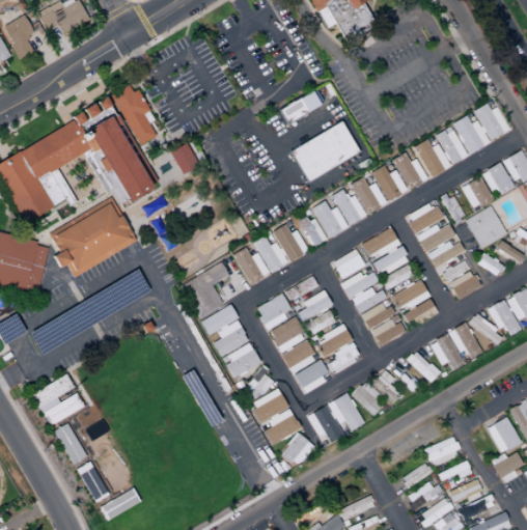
[(61,0),(38,14),(49,31),(59,25),(63,33),(89,20),(78,0),(61,0)]
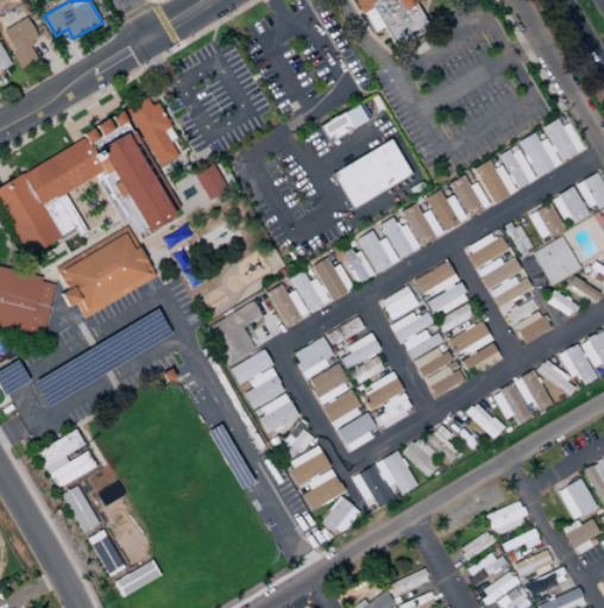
[(5,29),(23,66),(38,58),(31,43),(41,38),(30,17),(5,29)]
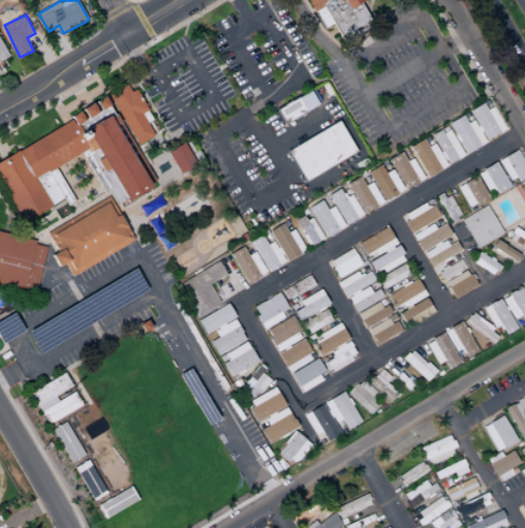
[(0,35),(0,73),(5,70),(1,61),(11,56),(0,35)]
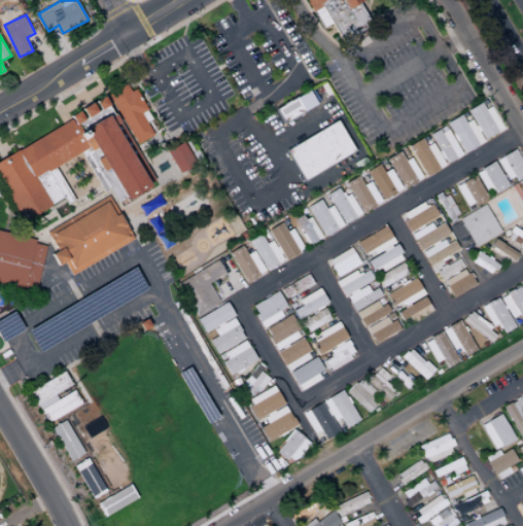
[(155,136),(144,112),(149,110),(138,88),(133,91),(129,84),(112,93),(138,145),(155,136)]
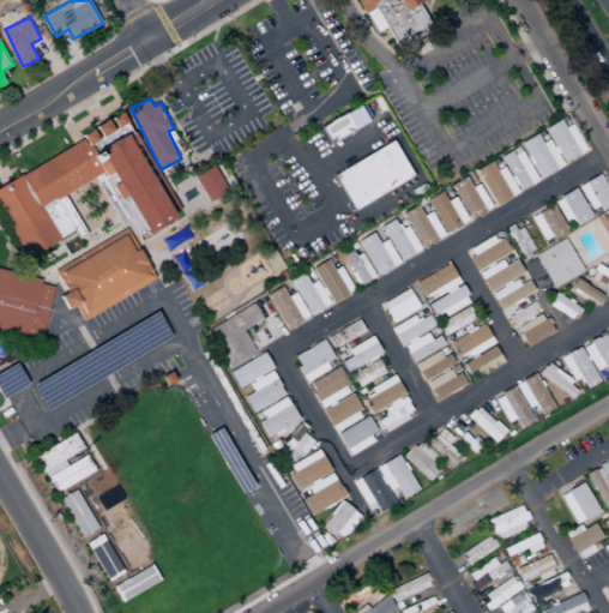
[(325,125),(333,142),(372,122),(363,106),(325,125)]
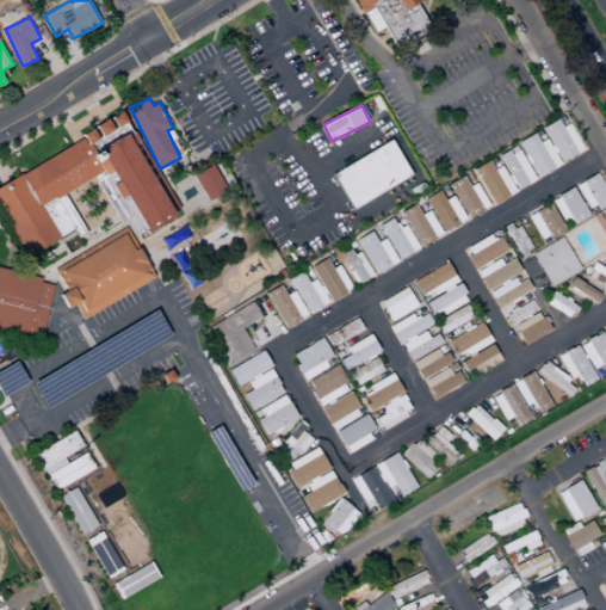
[(0,199),(28,256),(84,228),(66,192),(100,176),(133,239),(180,215),(128,110),(111,117),(115,124),(0,182),(0,199)]
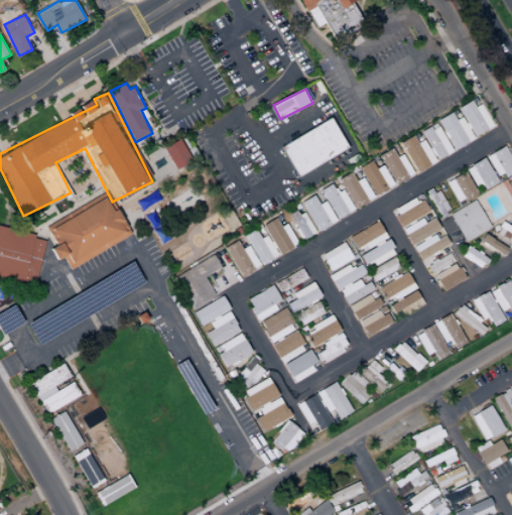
[(460,107),(465,117),(458,120),(454,113),(441,119),(456,147),(494,128),(479,98),(460,107)]
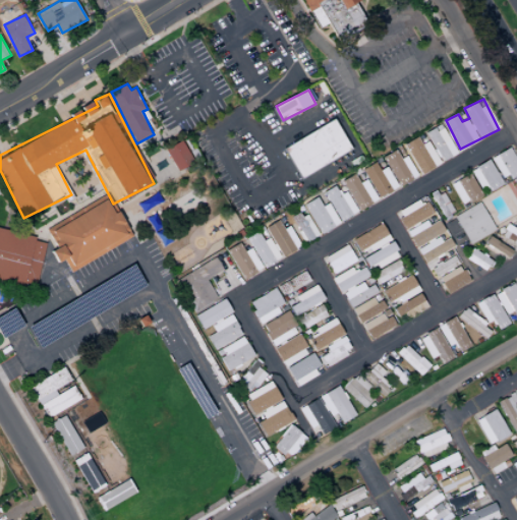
[(286,146),(301,177),(353,151),(338,120),(286,146)]
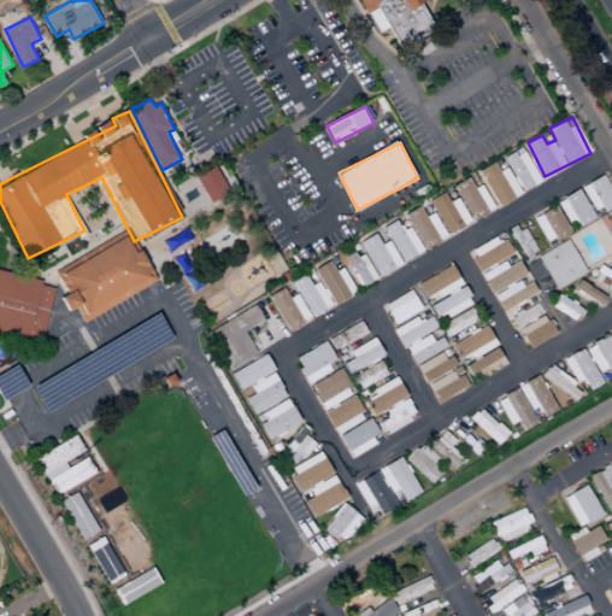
[(527,148),(510,157),(525,191),(543,182),(527,148)]
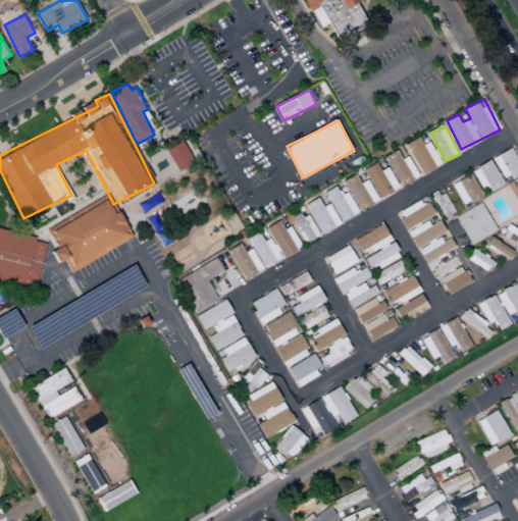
[(424,144),(421,137),(408,143),(422,174),(443,165),(431,141),(424,144)]
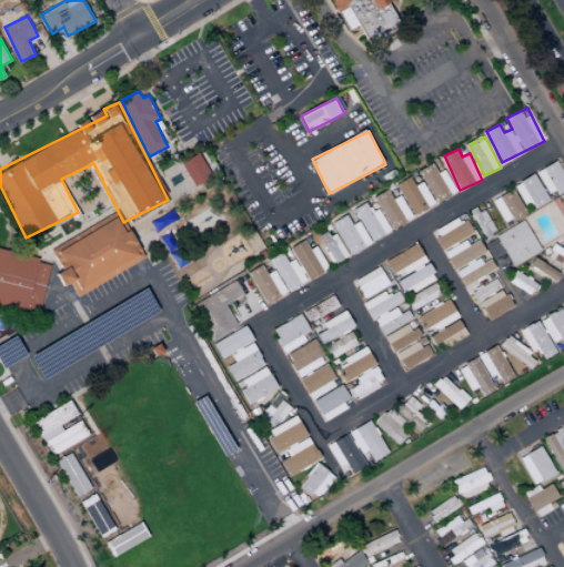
[(183,161),(194,186),(213,178),(202,152),(183,161)]
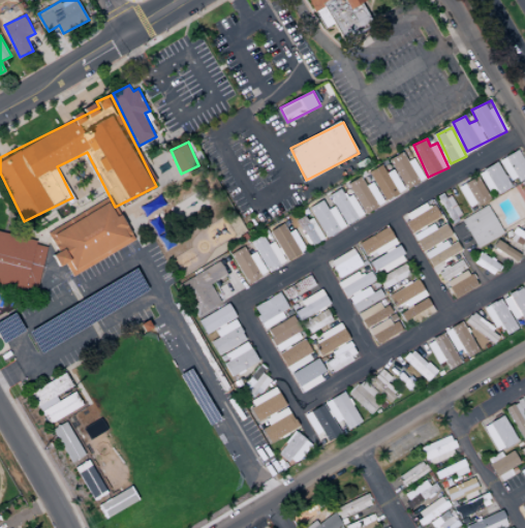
[(515,184),(524,178),(524,157),(520,149),(500,159),(515,184)]
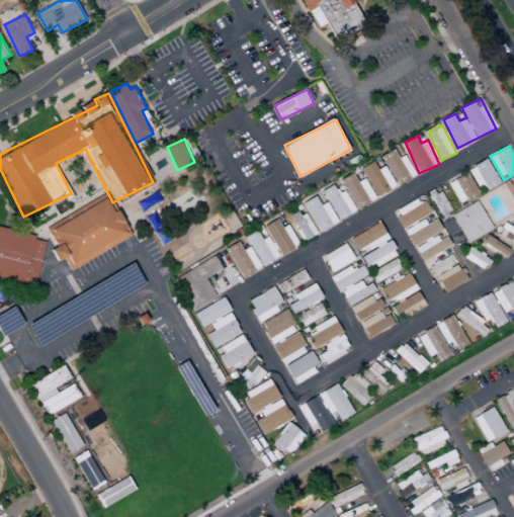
[(383,154),(397,185),(417,177),(408,154),(400,158),(396,149),(383,154)]
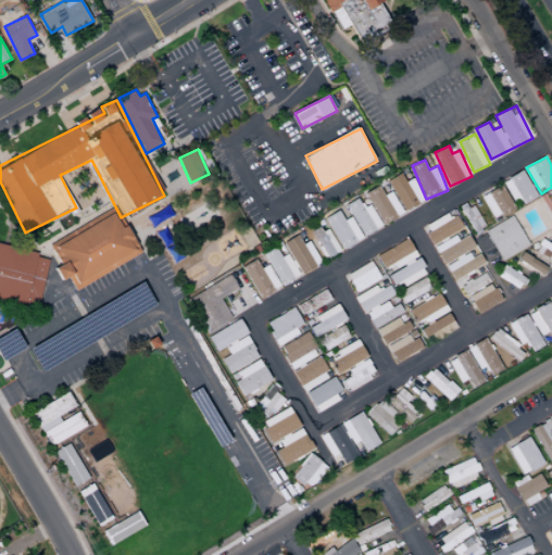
[(525,203),(539,197),(525,169),(504,180),(514,200),(522,197),(525,203)]
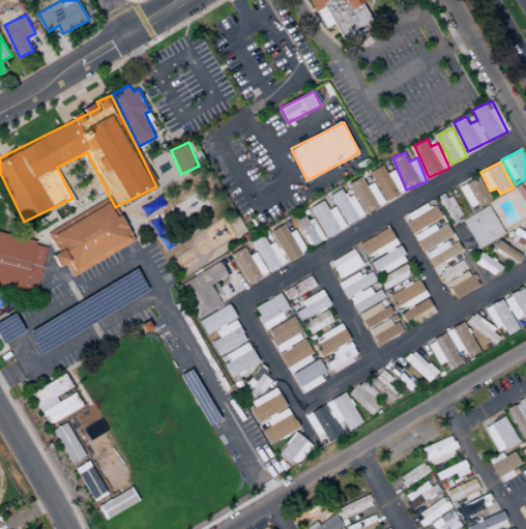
[(387,173),(384,166),(373,170),(384,200),(406,190),(397,169),(387,173)]
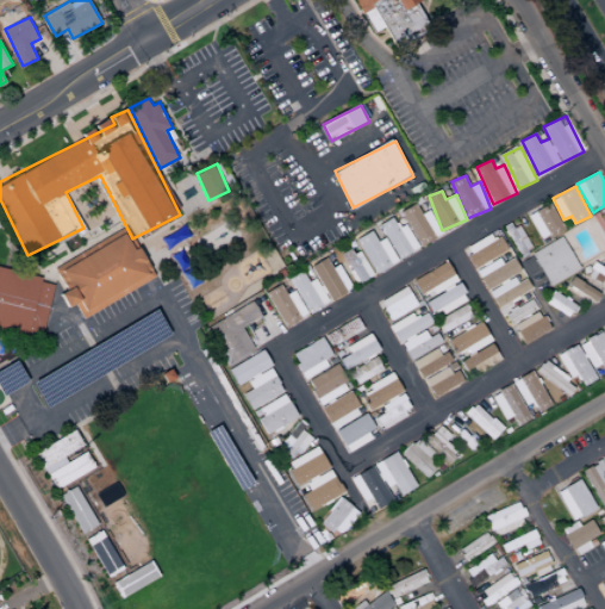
[(530,215),(543,240),(566,228),(553,203),(530,215)]
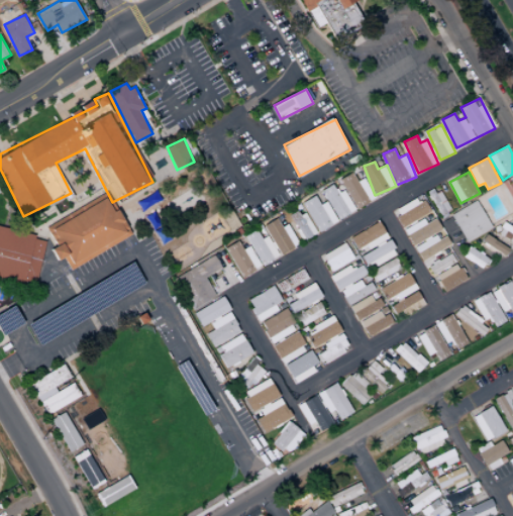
[(367,177),(358,181),(354,173),(341,179),(357,209),(378,199),(367,177)]
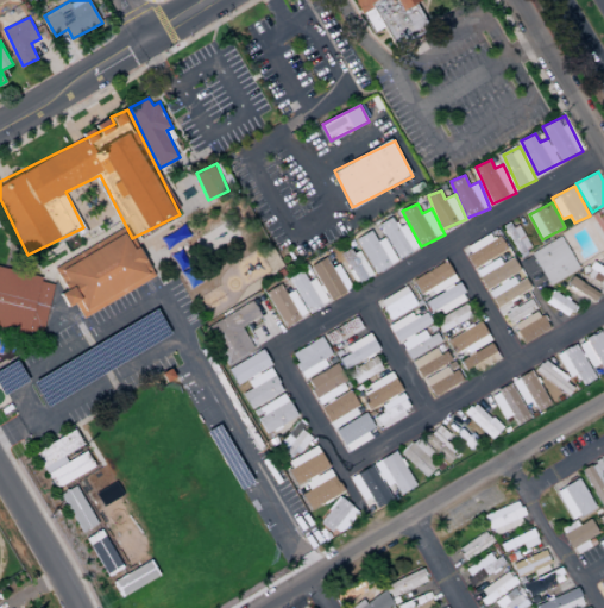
[(400,227),(394,217),(381,225),(402,258),(421,246),(406,224),(400,227)]
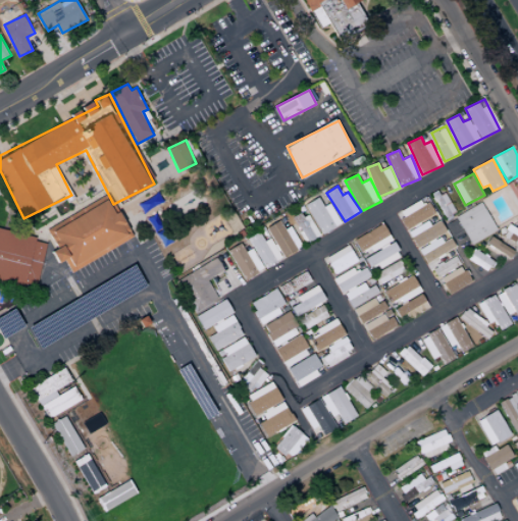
[(436,194),(446,219),(457,215),(448,190),(436,194)]
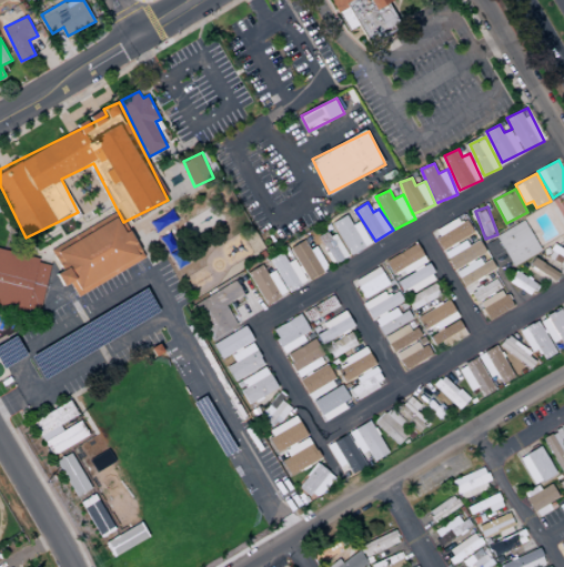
[(334,221),(351,255),(373,244),(362,221),(353,225),(349,214),(334,221)]
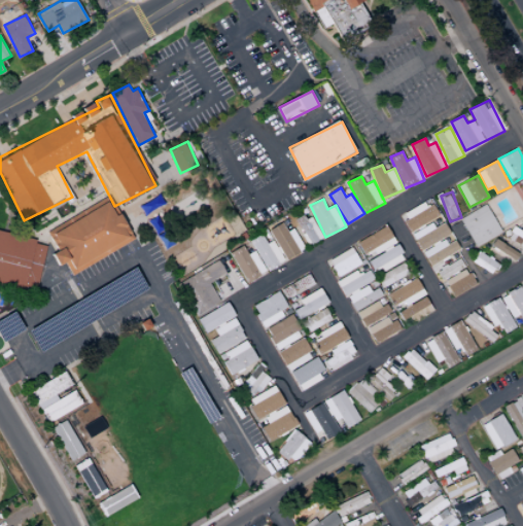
[(404,212),(412,231),(441,217),(432,199),(404,212)]
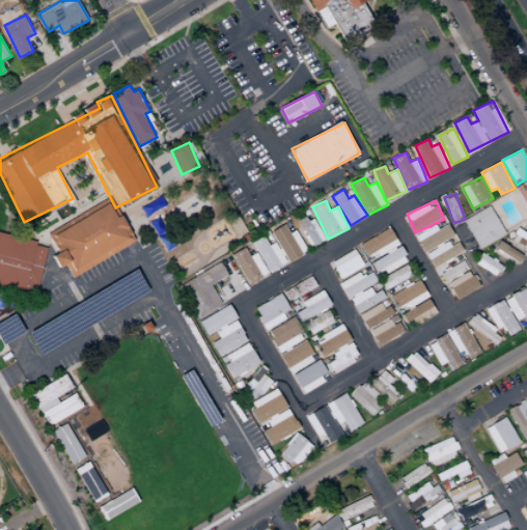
[(137,241),(123,214),(120,215),(114,202),(52,233),(61,251),(54,255),(59,268),(67,263),(74,276),(106,259),(104,257),(137,241)]
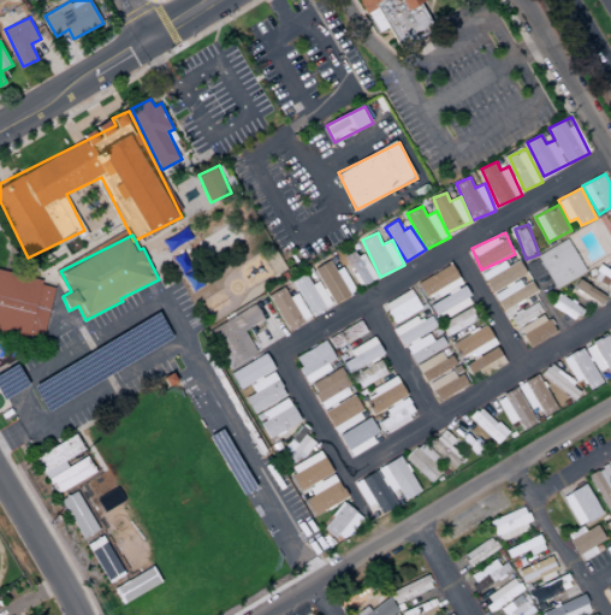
[(540,254),(557,288),(587,271),(570,238),(540,254)]
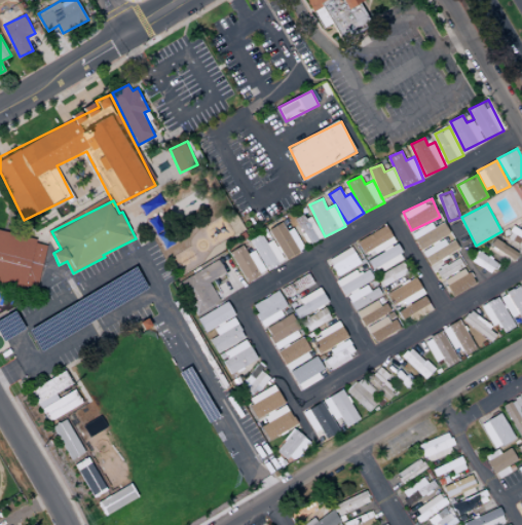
[(309,242),(322,237),(312,213),(300,218),(309,242)]
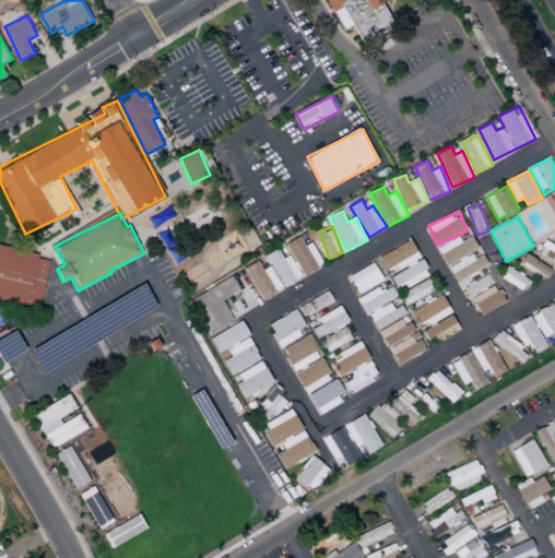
[(288,241),(303,275),(325,265),(314,241),(306,245),(302,236),(288,241)]
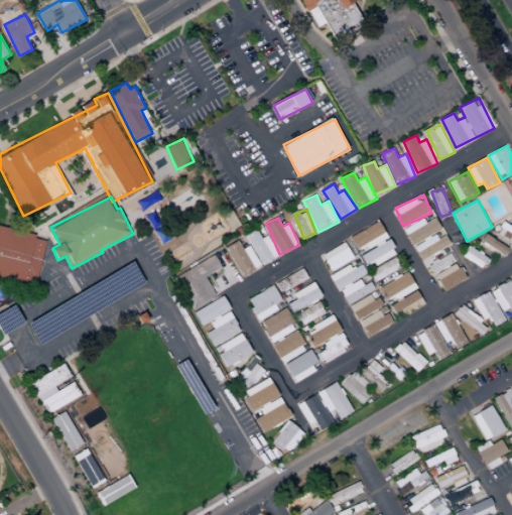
[(436,218),(426,223),(424,218),(404,228),(413,245),(442,230),(436,218)]
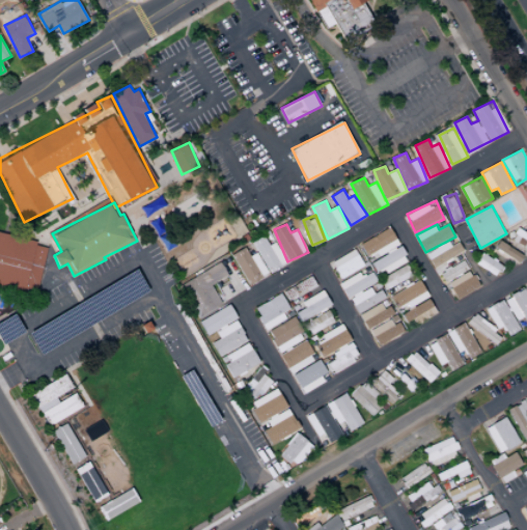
[(399,244),(391,227),(361,243),(368,256),(378,251),(380,254),(399,244)]
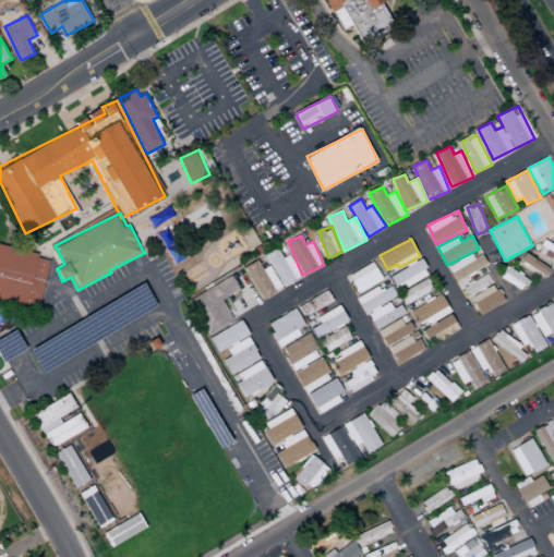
[(540,250),(553,259),(553,243),(546,239),(540,250)]
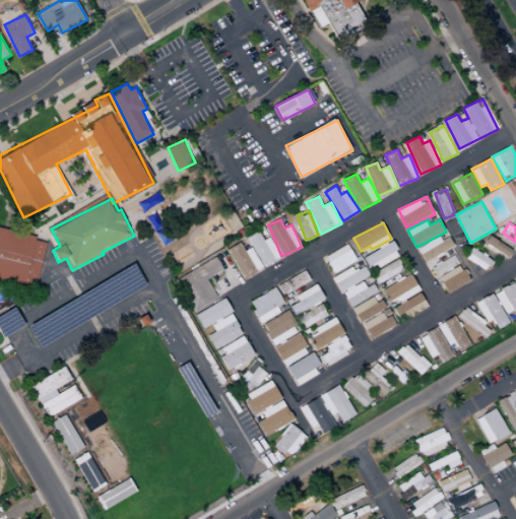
[(38,285),(49,243),(39,240),(37,236),(0,226),(0,278),(23,285),(28,282),(38,285)]
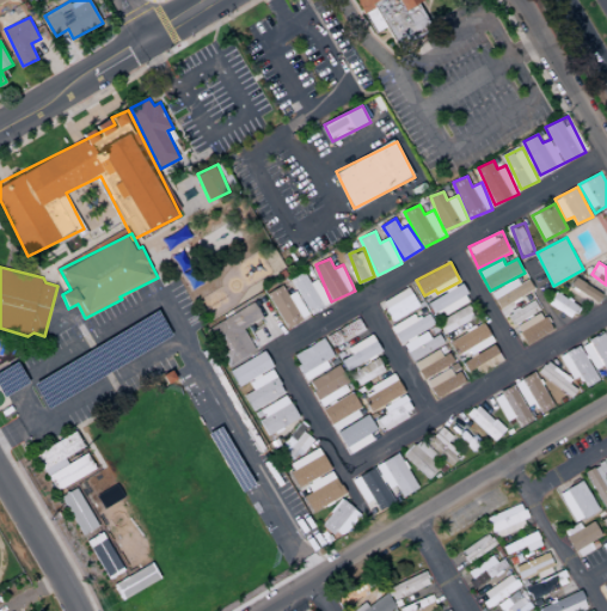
[(311,316),(332,305),(319,279),(311,282),(306,272),(293,279),(311,316)]
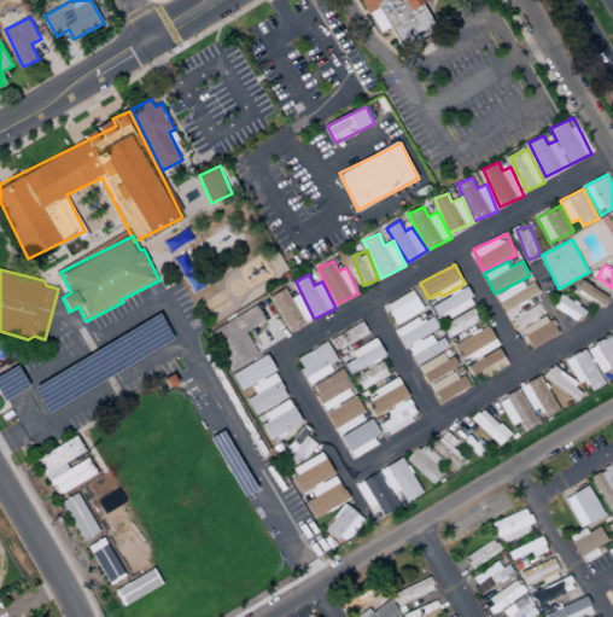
[(541,292),(536,281),(526,286),(524,281),(497,295),(507,313),(512,310),(520,327),(547,314),(542,303),(523,312),(519,304),(541,292)]
